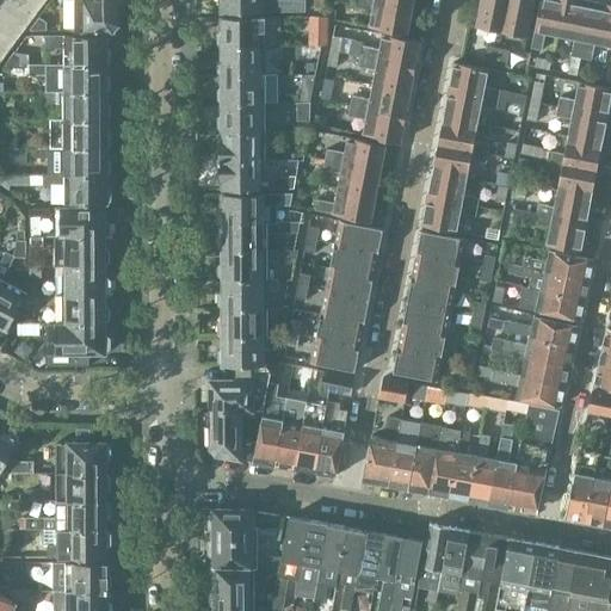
[(75,0),(75,31),(113,31),(118,25),(118,0),(75,0)]
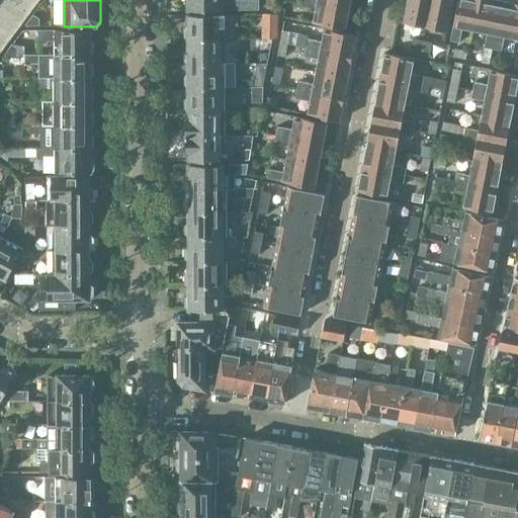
[(185,0),(185,2),(188,2),(188,10),(259,10),(259,0),(235,0),(233,0),(185,0)]
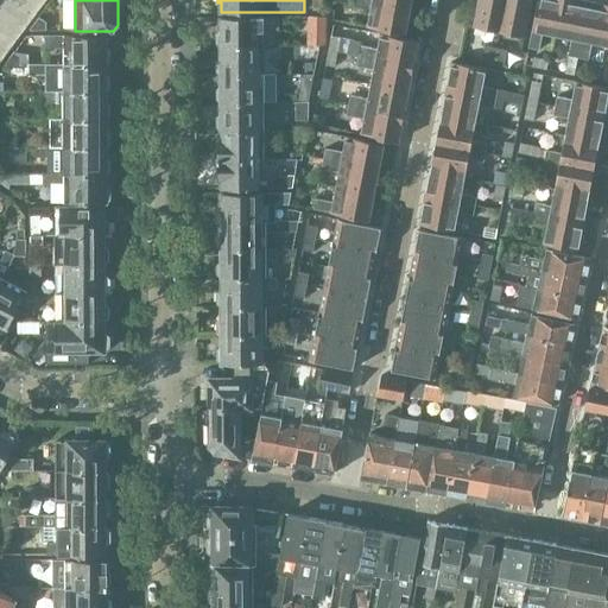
[(312,0),(312,11),(322,11),(322,0),(312,0)]
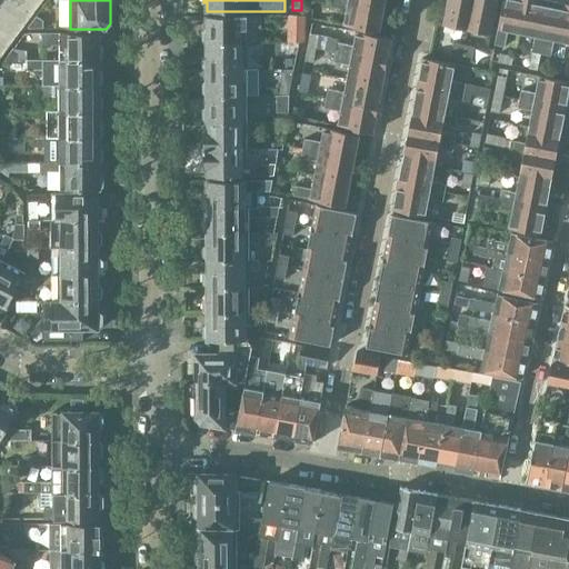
[(383,9),(338,0),(332,0),(331,8),(347,10),(343,26),(379,32),(383,9)]
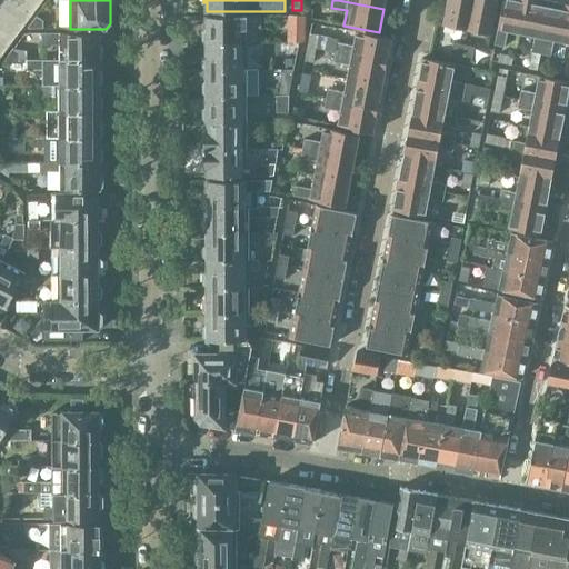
[(447,0),(443,23),(467,29),(472,0),(447,0)]
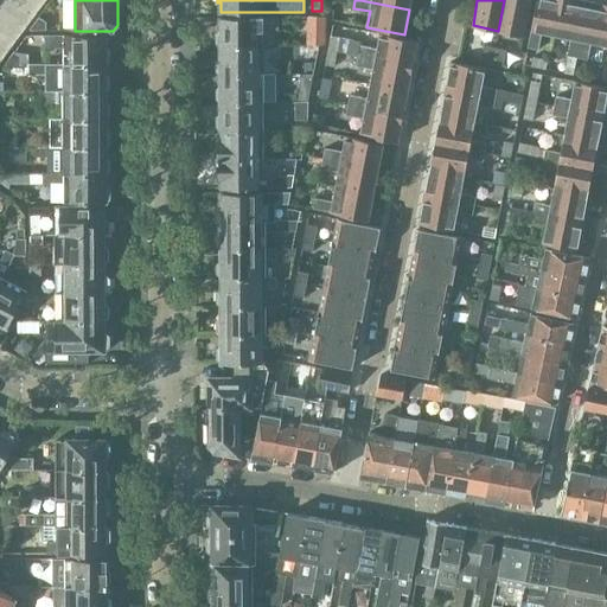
[(504,0),(498,31),(524,36),(530,0),(504,0)]
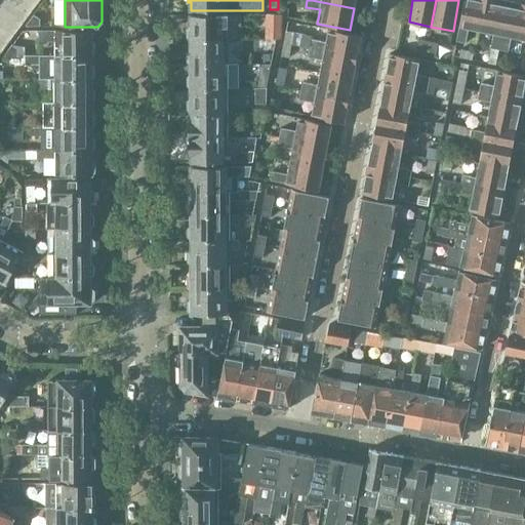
[(481,32),(486,0),(465,0),(456,42),(466,43),(468,30),(481,32)]
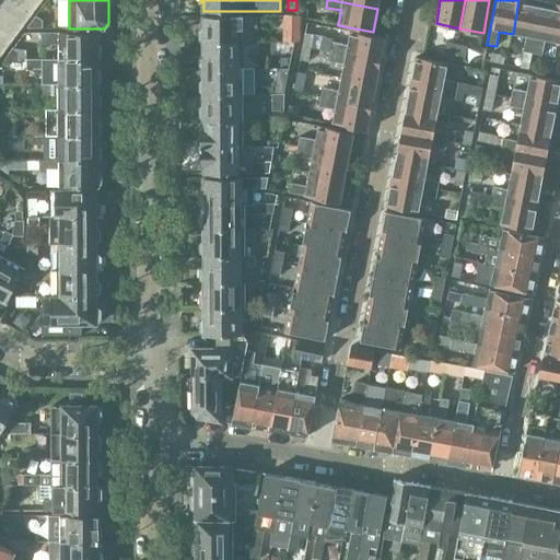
[(533,54),(543,1),(536,0),(518,0),(513,34),(526,37),(523,51),(533,54)]
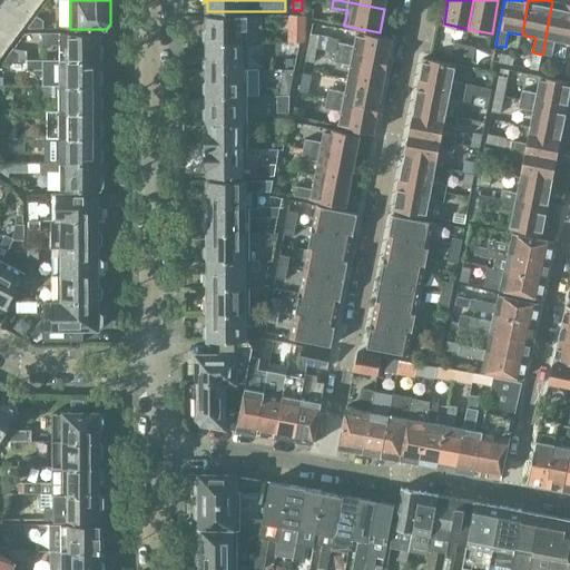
[(569,43),(569,37),(569,5),(552,1),(542,55),(552,57),(554,41),(569,43)]
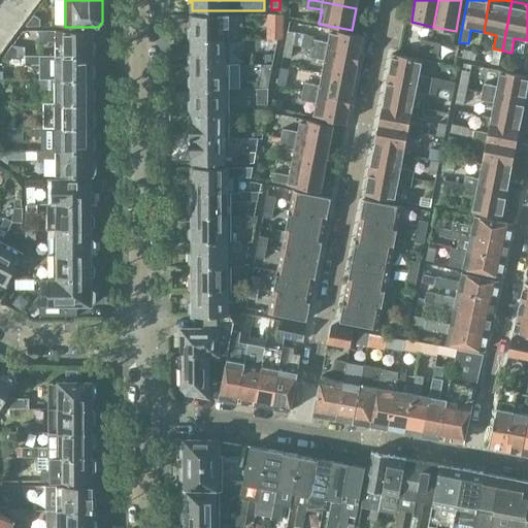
[(192,38),(192,40),(228,40),(228,25),(246,25),(246,15),(192,15),(192,26),(189,29),(189,36),(192,38)]
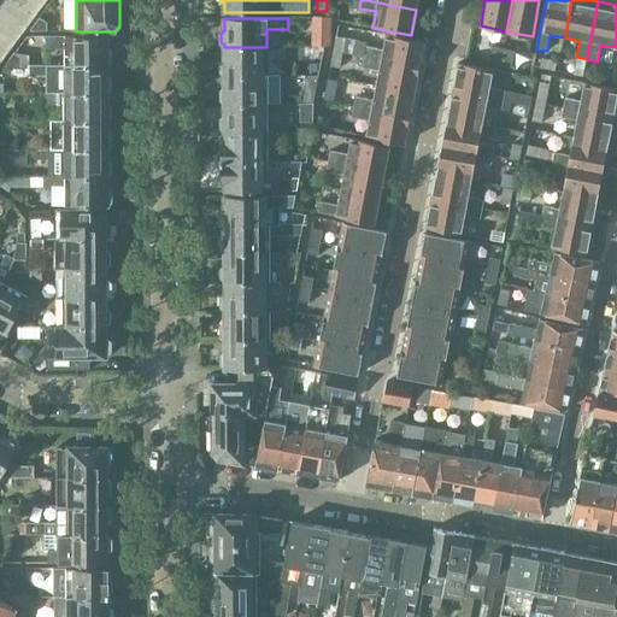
[(328,18),(316,18),(316,33),(325,33),(328,18)]
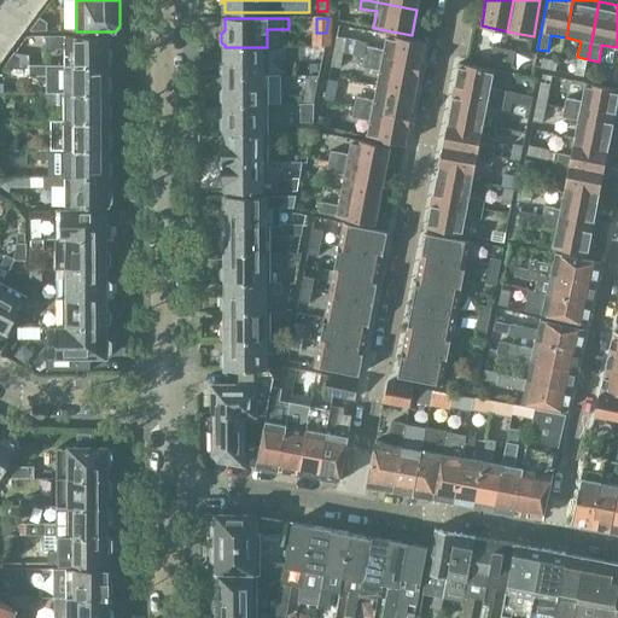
[(365,57),(420,68),(425,42),(386,35),(384,50),(366,47),(367,42),(337,36),(334,51),(344,52),(365,57)]
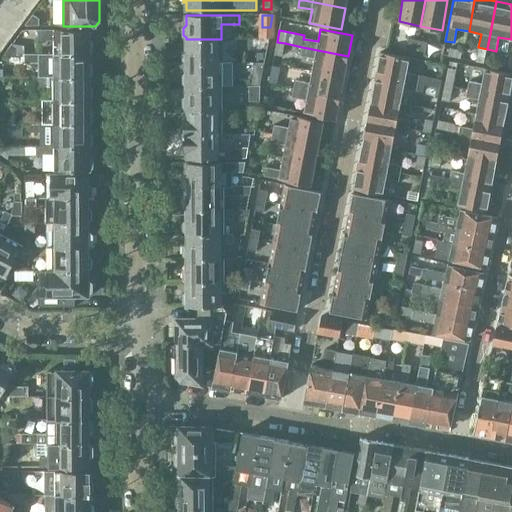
[(54,30),(54,54),(89,54),(91,51),(91,40),(89,38),(89,30),(54,30)]
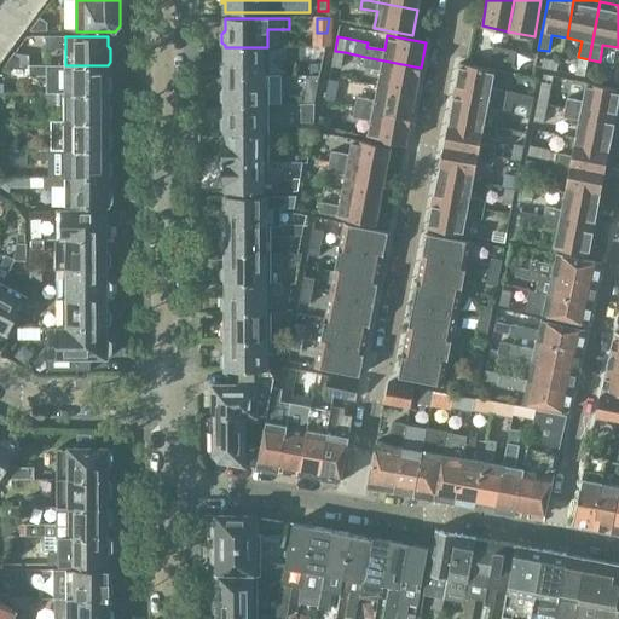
[(299,57),(299,47),(267,47),(225,47),(225,59),(221,62),(221,70),(225,74),(225,75),(267,75),(267,57),(299,57)]
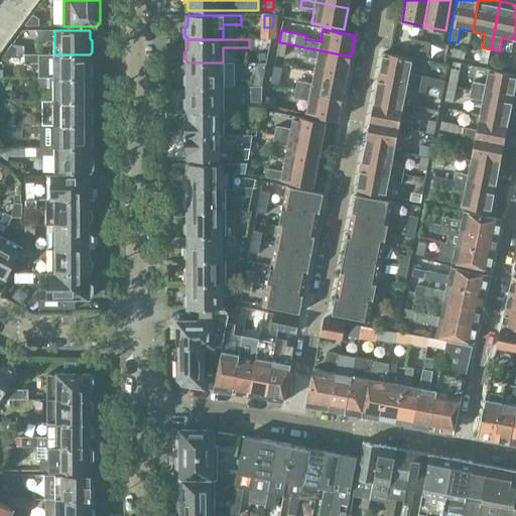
[(411,39),(408,52),(418,54),(420,40),(411,39)]
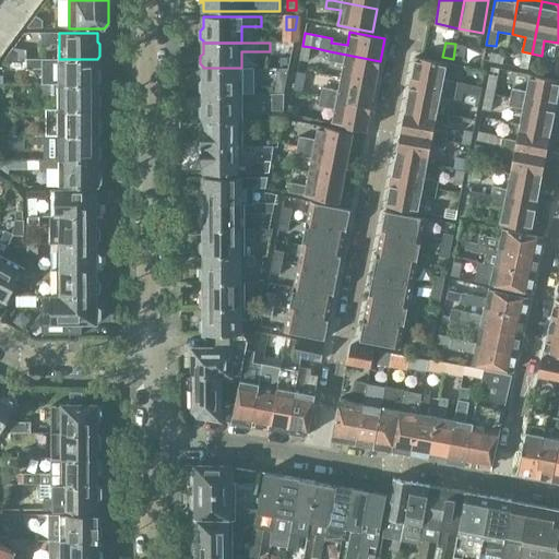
[(455,44),(453,59),(463,61),(466,46),(455,44)]
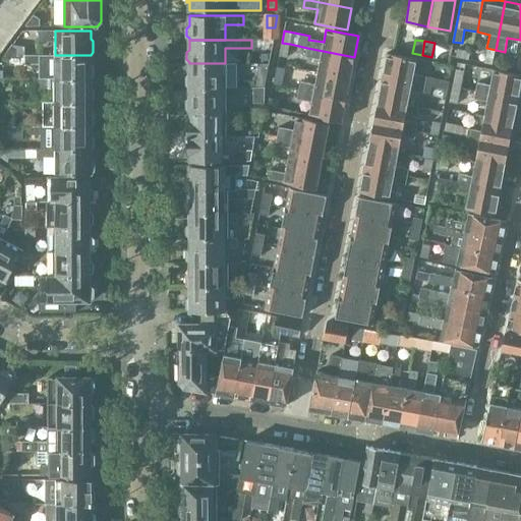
[(282,43),(279,56),(287,58),(290,44),(282,43)]
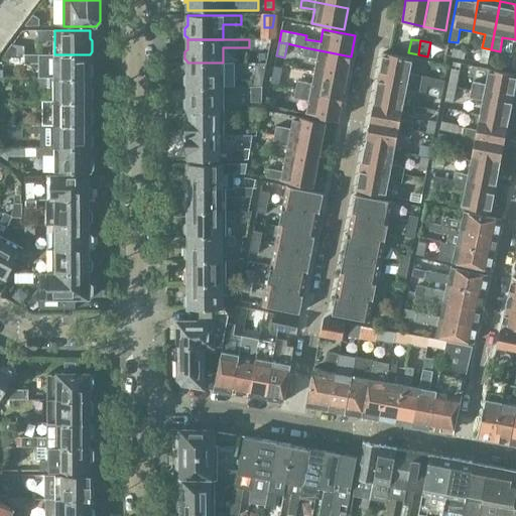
[(18,54),(18,48),(12,44),(5,55),(18,54)]
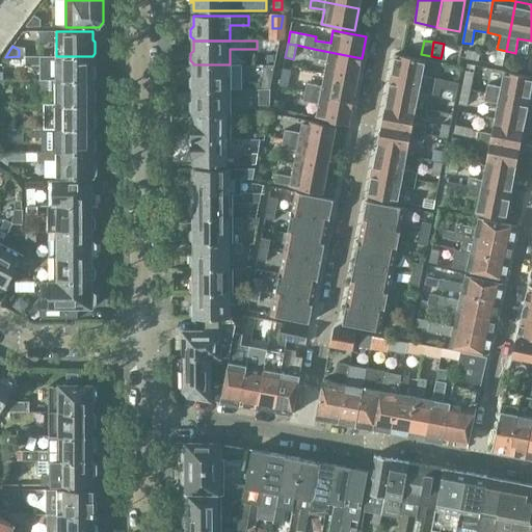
[(326,61),(324,74),(356,80),(362,58),(314,49),(312,58),(326,61)]
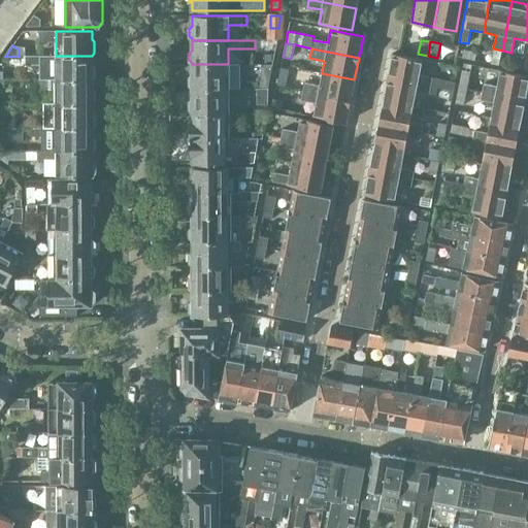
[(464,50),(462,58),(474,61),(476,53),(464,50)]
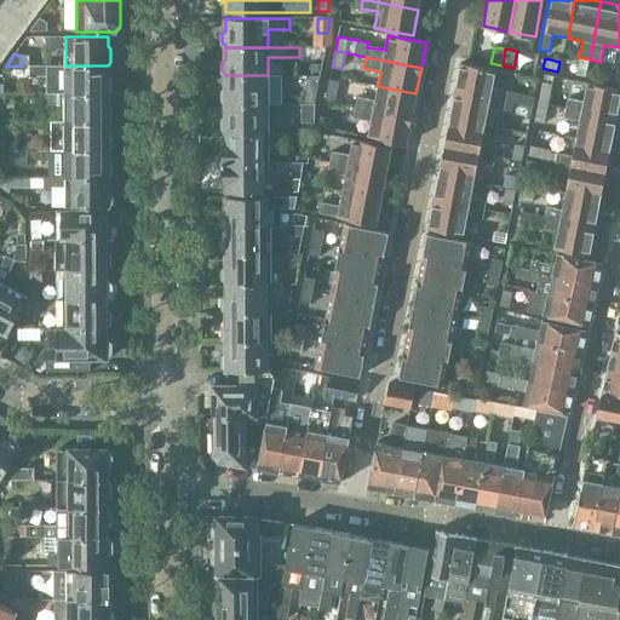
[(461,63),(455,91),(528,105),(532,107),(538,79),(522,75),(518,95),(492,90),(495,70),(461,63)]
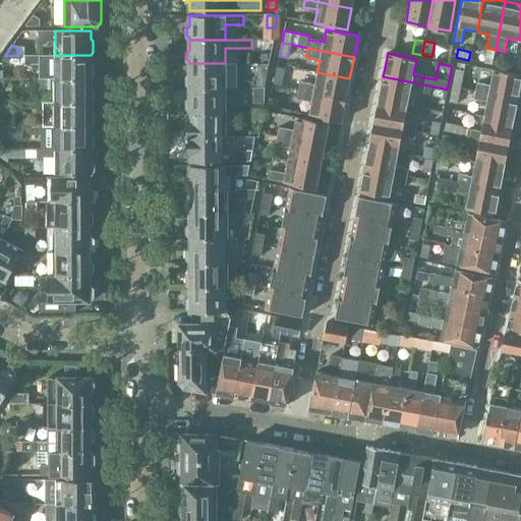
[(25,56),(25,64),(37,64),(55,64),(56,78),(91,78),(93,75),(93,64),(91,62),(91,55),(55,55),(37,55),(25,56)]
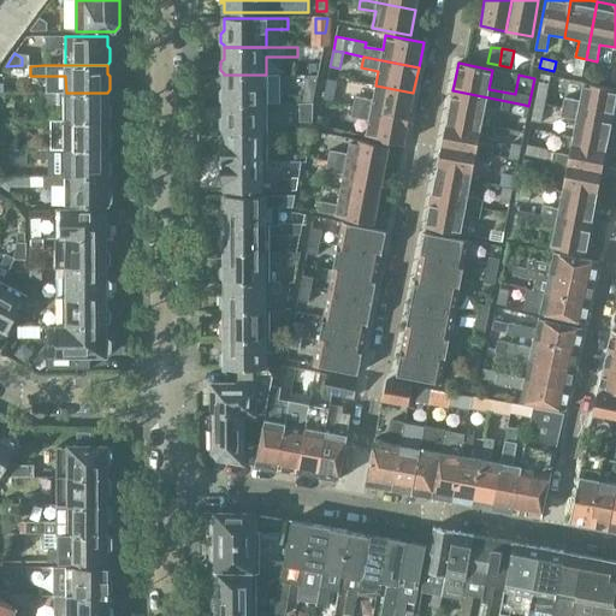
[(266,75),(224,75),(224,88),(220,92),(220,100),(224,102),(224,105),(225,105),(267,105),(279,105),(279,75),(266,75)]
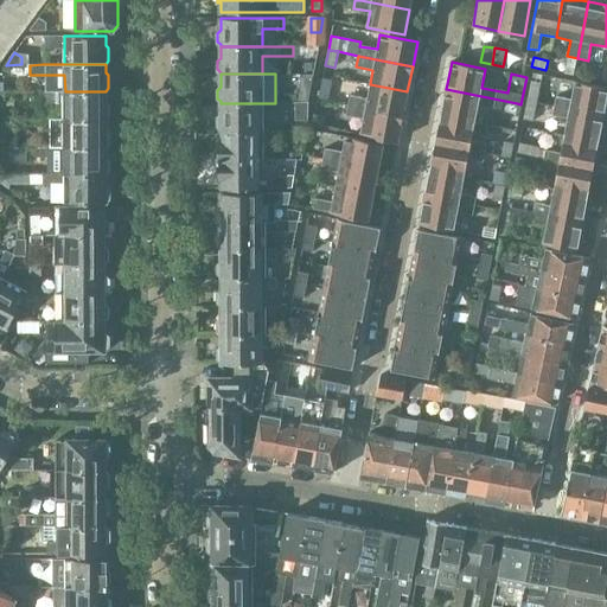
[(298,103),(307,103),(312,74),(302,74),(298,103)]
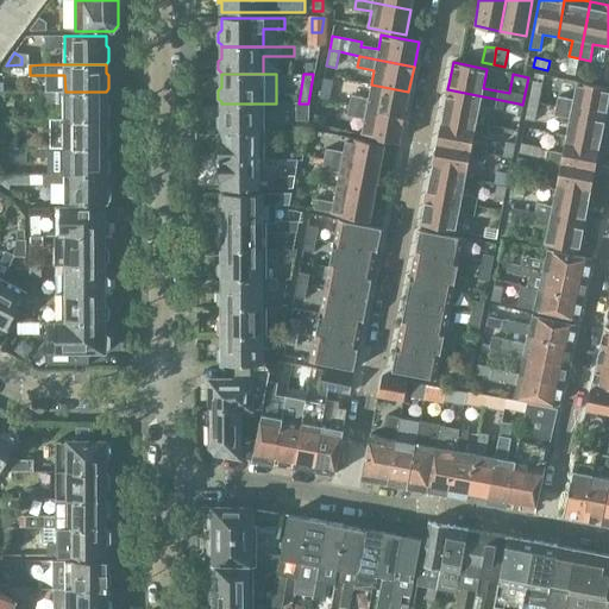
[(333,81),(324,79),(320,98),(330,100),(333,81)]
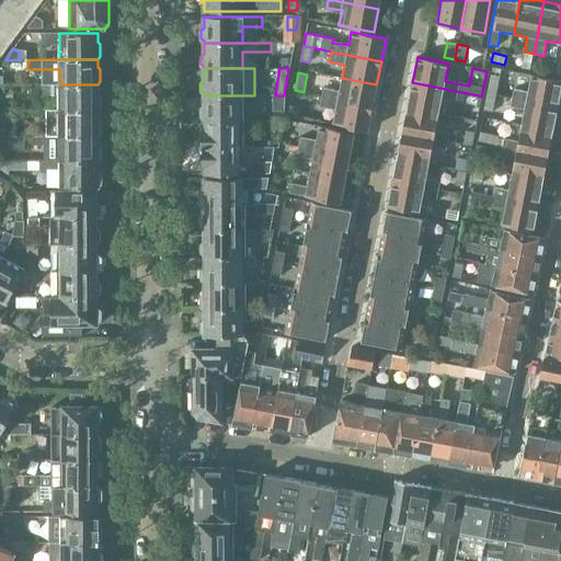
[(514,90),(512,99),(558,107),(560,88),(560,81),(531,76),(528,92),(514,90)]
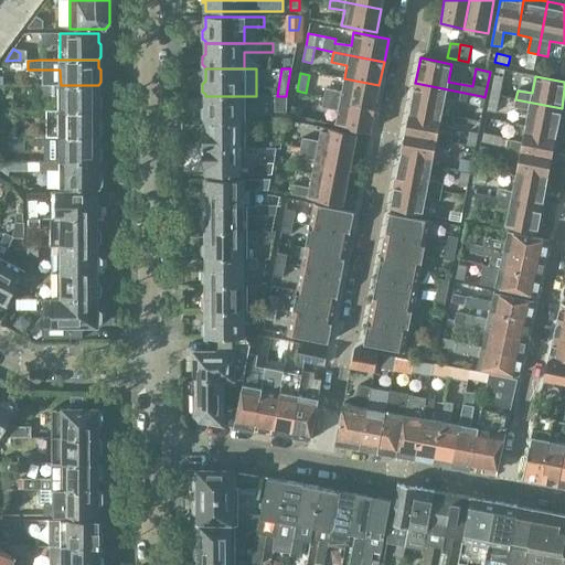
[(494,77),(491,95),(500,96),(503,80),(494,77)]
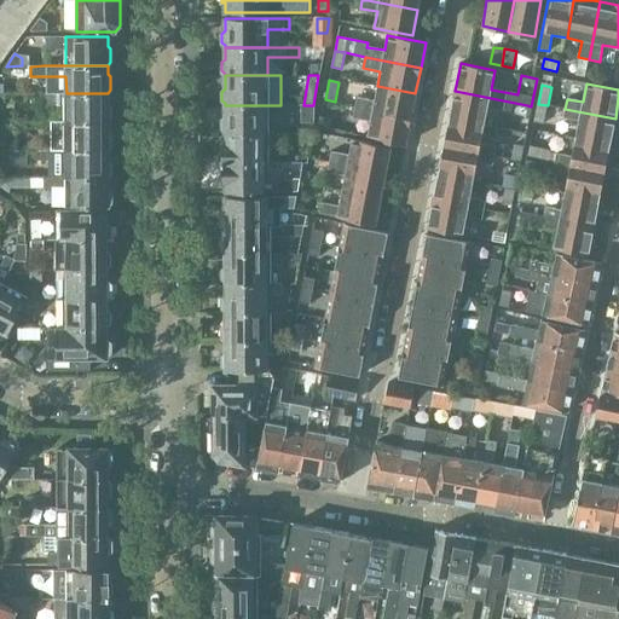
[(357,98),(354,108),(410,119),(415,93),(377,86),(374,102),(357,98)]
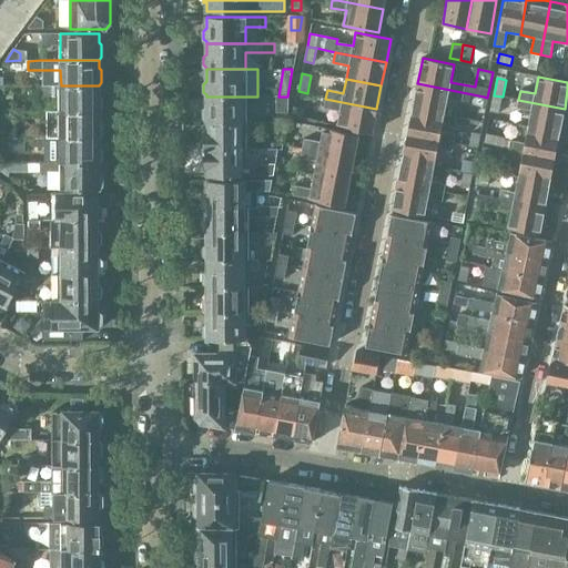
[(417,83),(413,109),(444,114),(447,99),(483,105),(484,97),(417,83)]
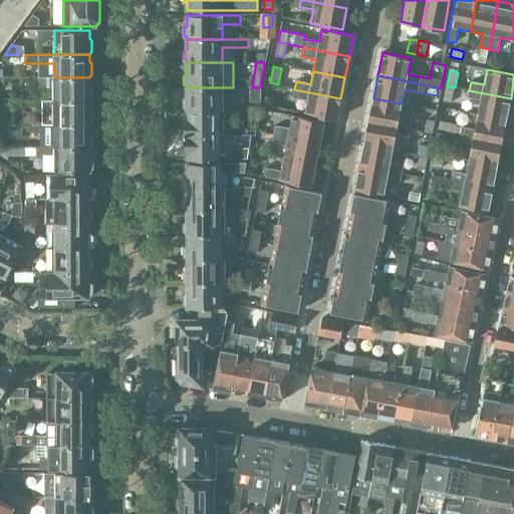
[(89,77),(55,77),(37,77),(37,81),(37,89),(55,89),(55,100),(89,100),(92,98),(91,86),(89,84),(89,77)]
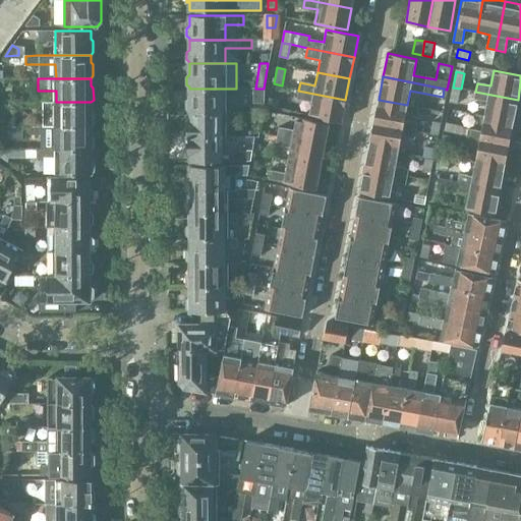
[(453,88),(450,103),(458,105),(461,89),(453,88)]
